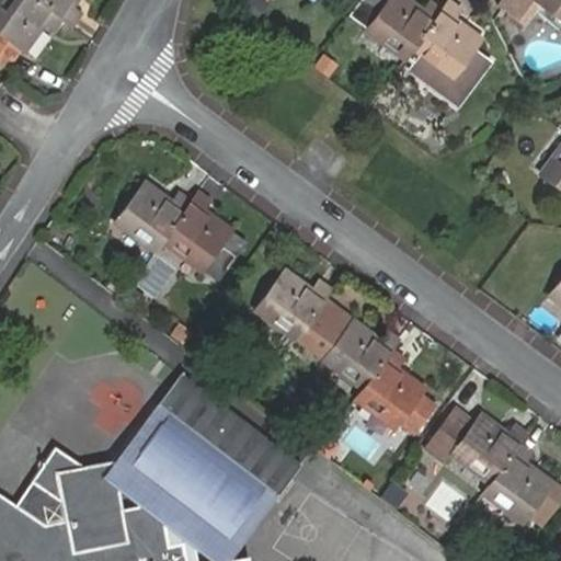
[(0,0),(0,66),(3,69),(19,50),(21,53),(41,26),(50,32),(60,19),(33,0),(0,0)]
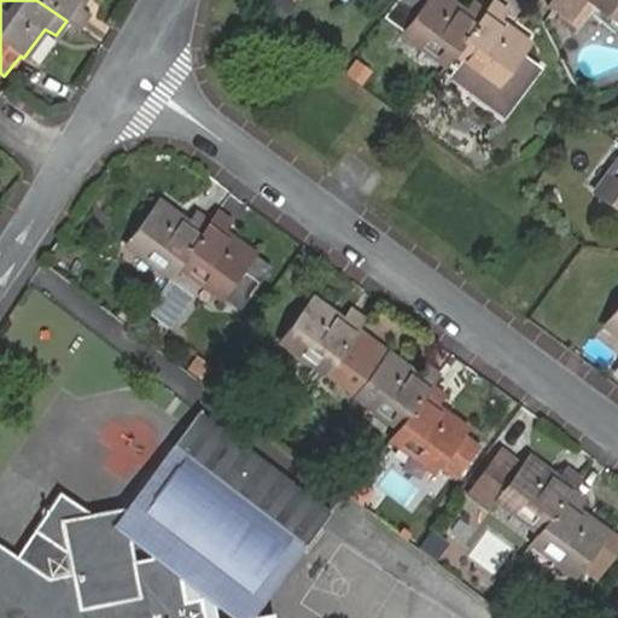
[(36,0),(66,21),(76,28),(86,15),(75,9),(80,0),(36,0)]
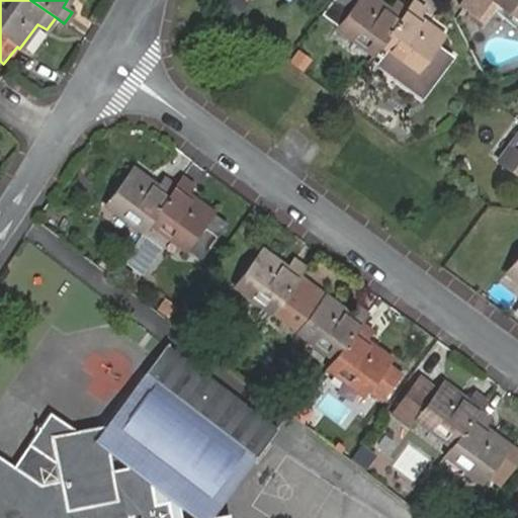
[(245,0),(227,0),(222,9),(237,19),(248,2),(245,0)]
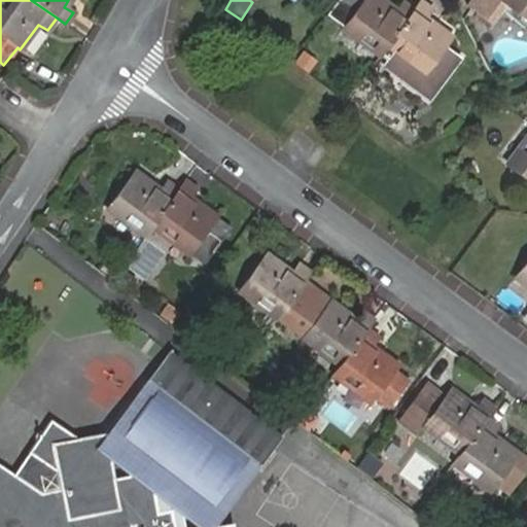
[(336,0),(325,15),(342,29),(361,0),(336,0)]
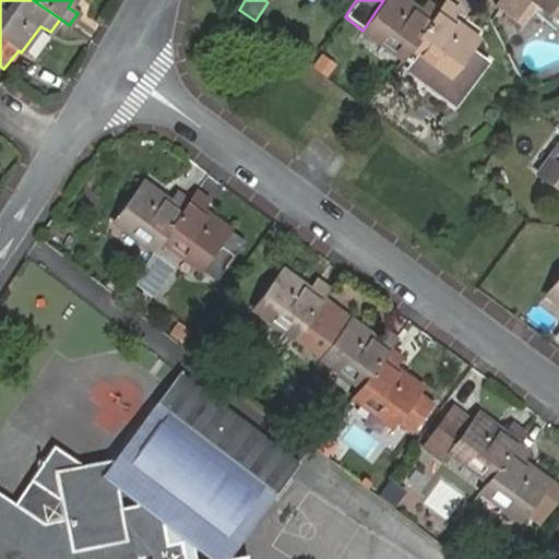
[(383,0),(363,31),(402,59),(409,49),(439,9),(425,0),(418,9),(404,0),(383,0)]
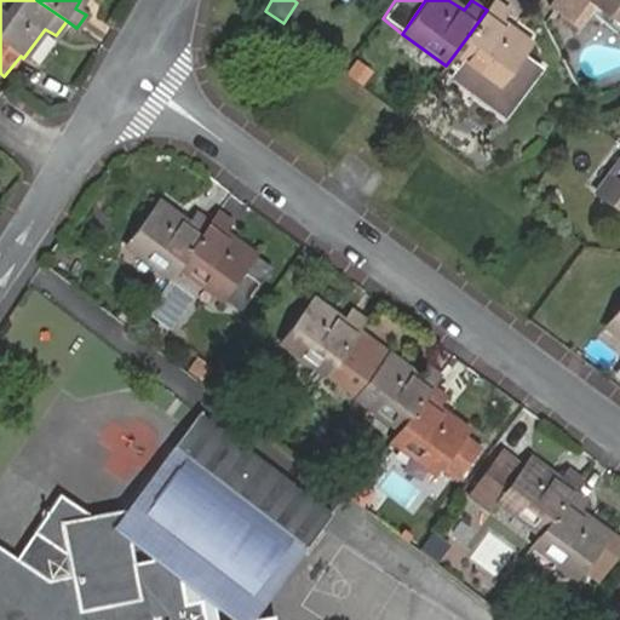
[(506,10),(494,0),(493,0),(487,10),(454,55),(464,62),(499,87),(528,49),(532,45),(499,21),(506,10)]
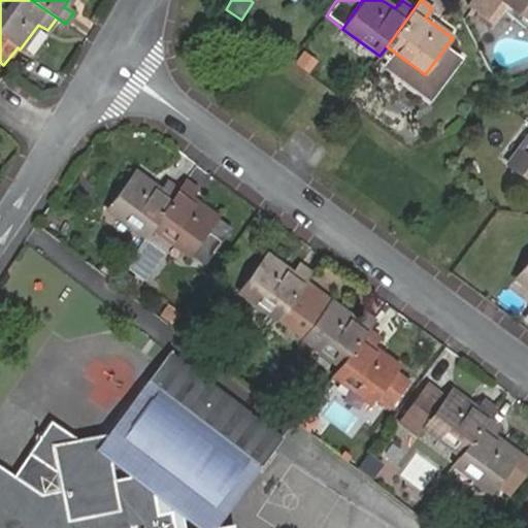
[(527,0),(493,0),(526,24),(527,21),(527,0)]
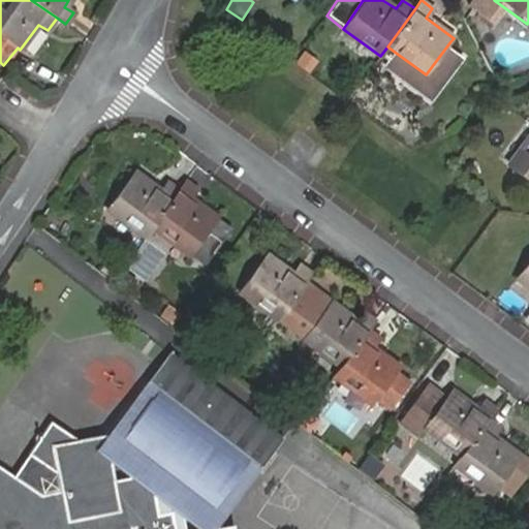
[(426,74),(396,53),(385,67),(431,100),(465,54),(450,41),(426,74)]
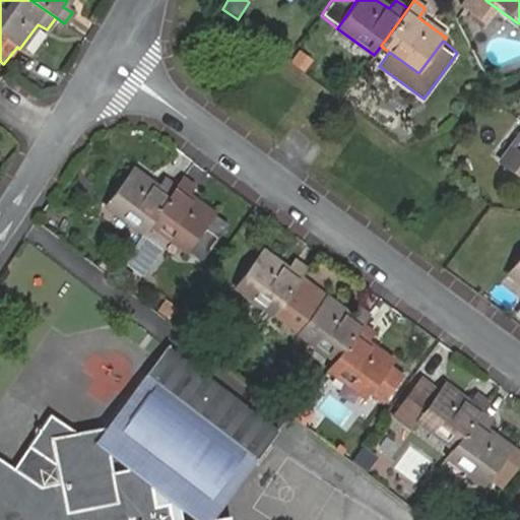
[(519,135),(500,163),(519,177),(519,135)]
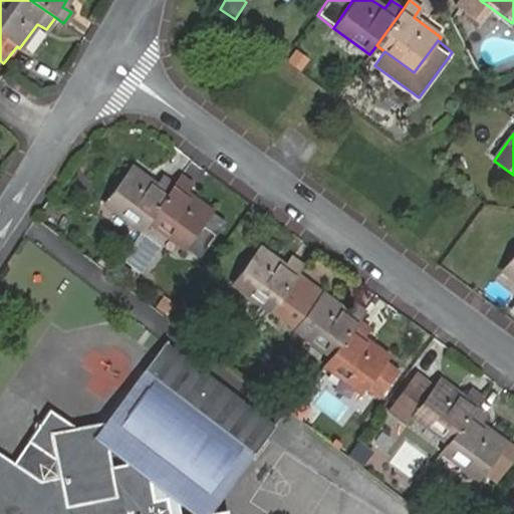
[(148,223),(175,186),(163,177),(157,185),(131,168),(105,204),(142,231),(148,223)]
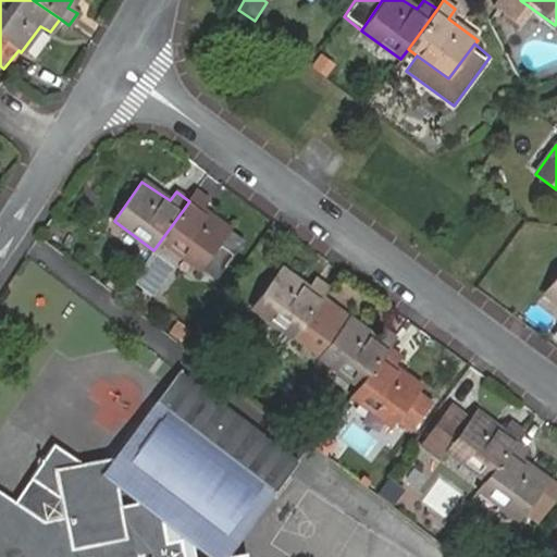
[(208,202),(195,193),(189,201),(160,242),(199,270),(227,230),(202,210),(208,202)]
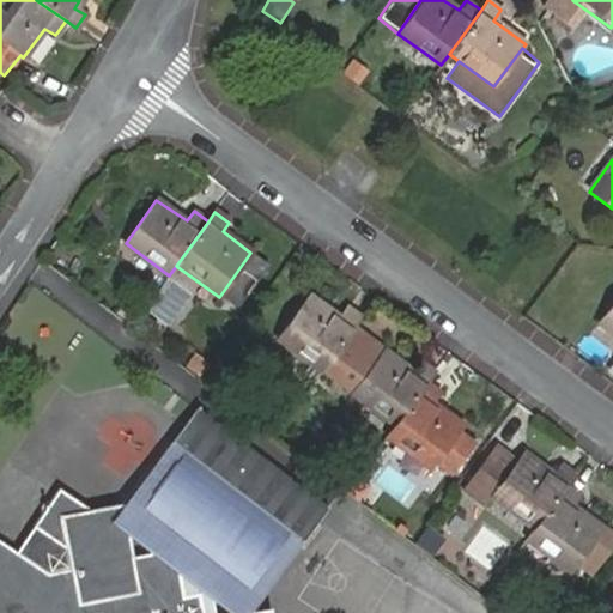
[(352,329),(360,317),(345,307),(339,316),(309,295),(279,338),(322,372),(352,329)]
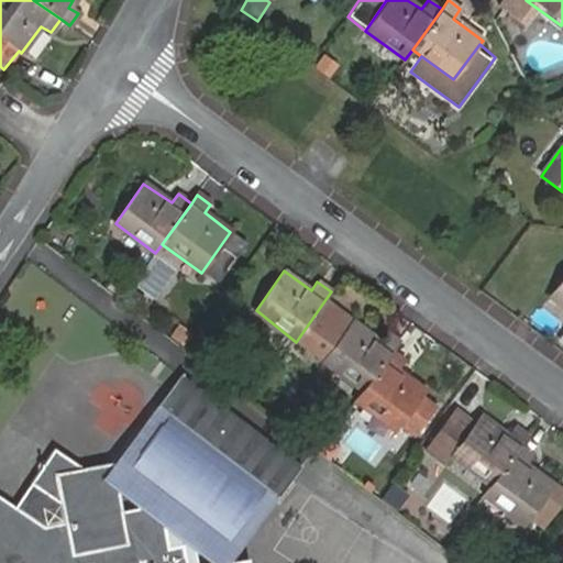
[(562,280),(551,296),(562,305),(562,280)]
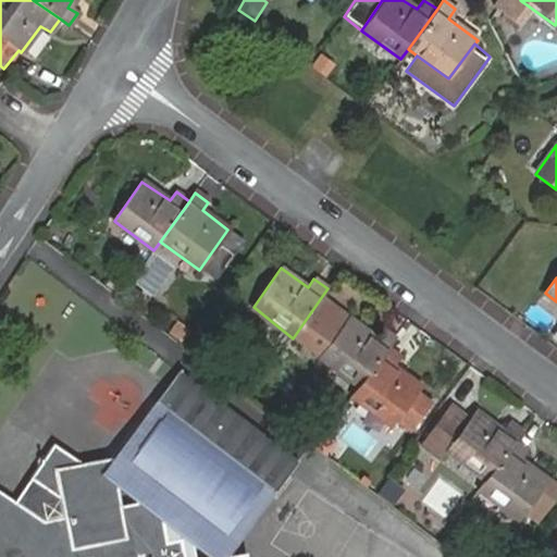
[(388,347),(395,338),(382,329),(376,337),(320,299),(293,338),(359,386),(388,347)]
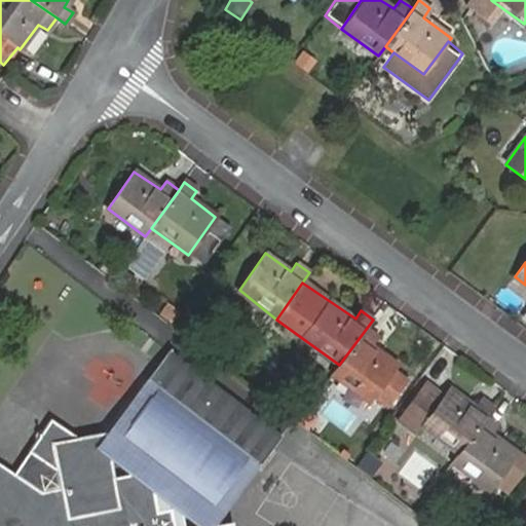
[(367,328),(339,365),(332,374),(370,402),(374,397),(386,406),(404,381),(391,373),(397,366),(372,347),(378,338),(367,328)]
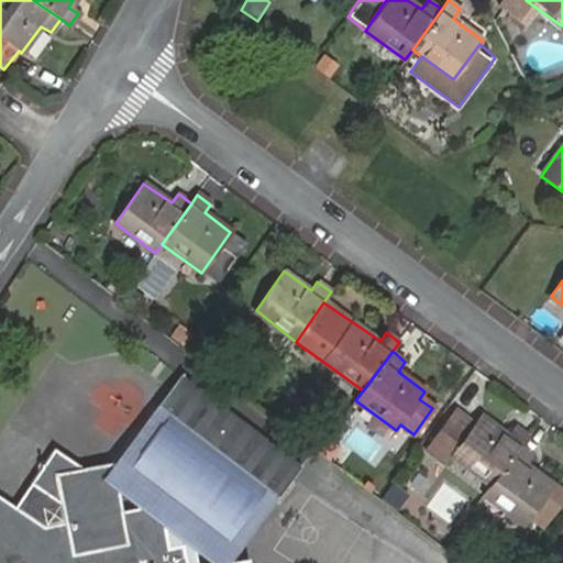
[(167,410),(286,499),(311,466),(321,452),(202,361),(197,368),(189,378),(167,410)]
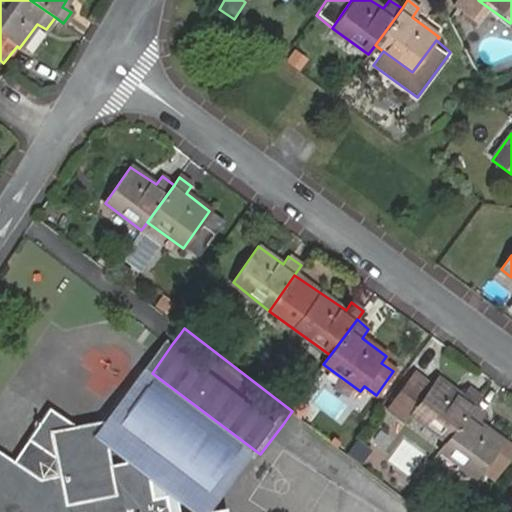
[(95,341),(80,364),(93,373),(84,386),(102,397),(110,385),(125,395),(140,371),(95,341)]
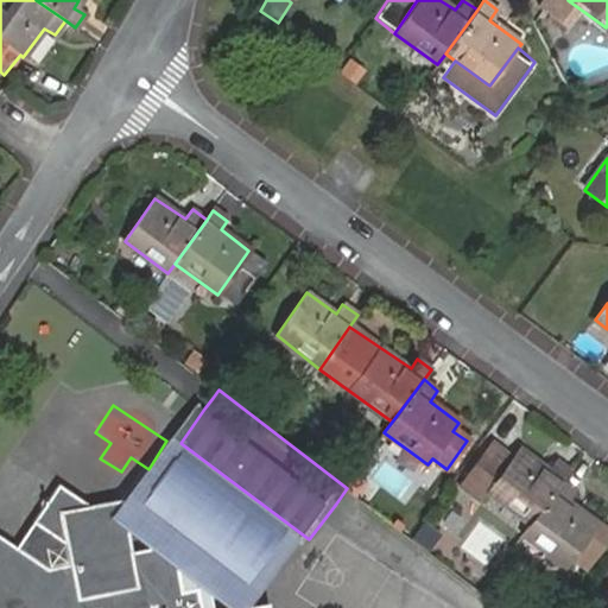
[(561,482),(569,472),(555,462),(548,472),(519,451),(514,458),(486,437),(455,481),(482,502),(489,493),(531,524),(561,482)]
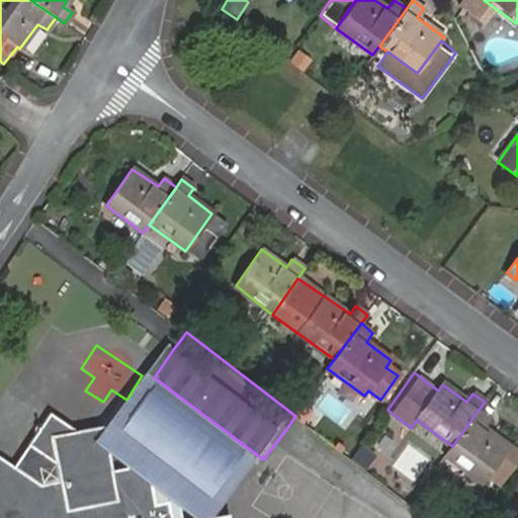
[(220,517),(263,459),(154,377),(103,446),(136,470),(144,468),(146,478),(199,517),(220,517)]
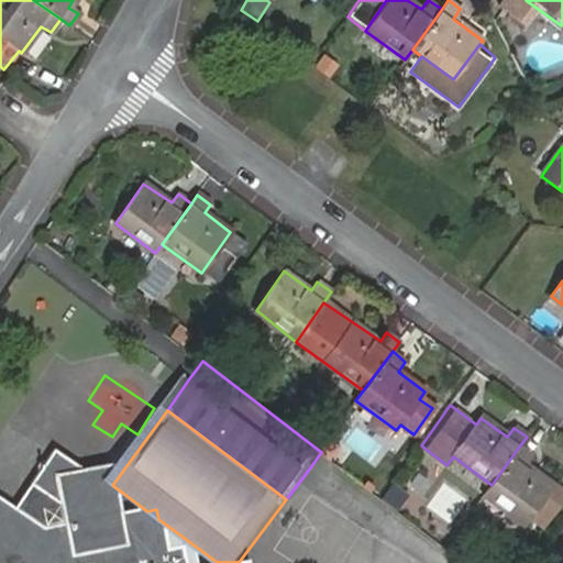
[(519,446),(492,485),(485,494),(539,536),(562,504),(550,494),(555,486),(528,465),(533,457),(519,446)]
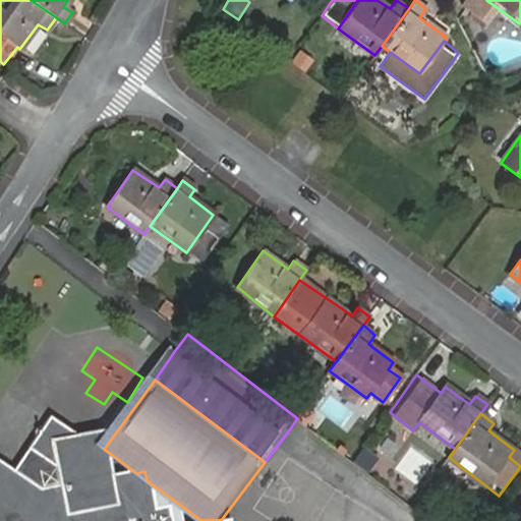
[(0,520),(168,520),(166,509),(151,511),(147,480),(145,471),(136,473),(108,477),(104,449),(101,432),(75,436),(50,419),(29,449),(57,469),(59,485),(42,488),(13,469),(0,460),(0,520)]
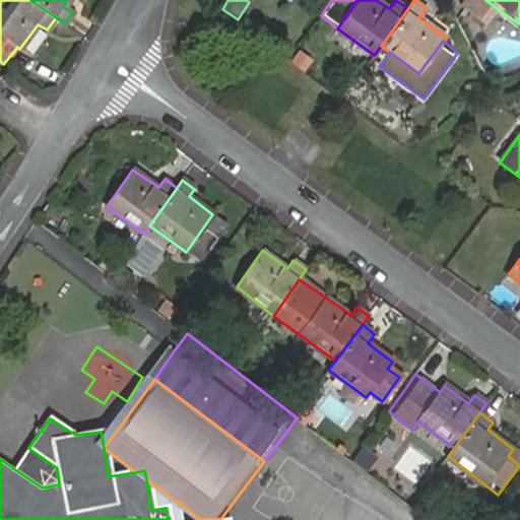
[(28,448),(13,468),(42,488),(59,484),(57,468),(28,448)]
